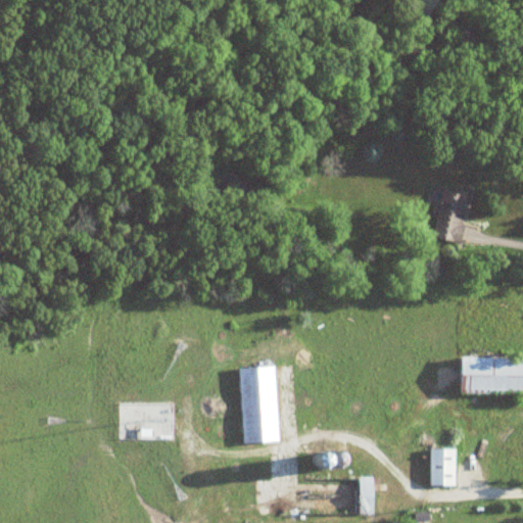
[(460,243),(469,195),(442,190),(434,238),(460,243)]
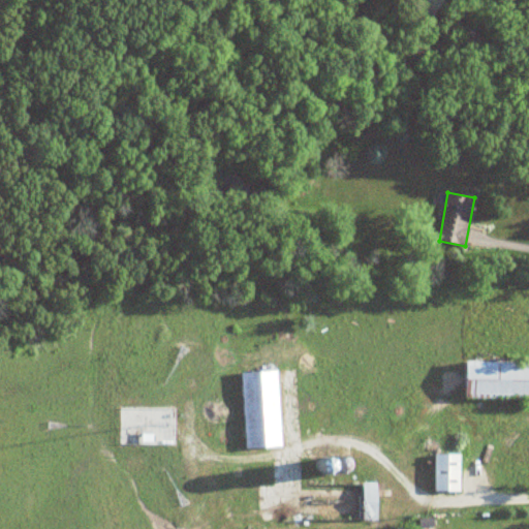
[(528,359),(468,360),(468,398),(528,397),(528,359)]
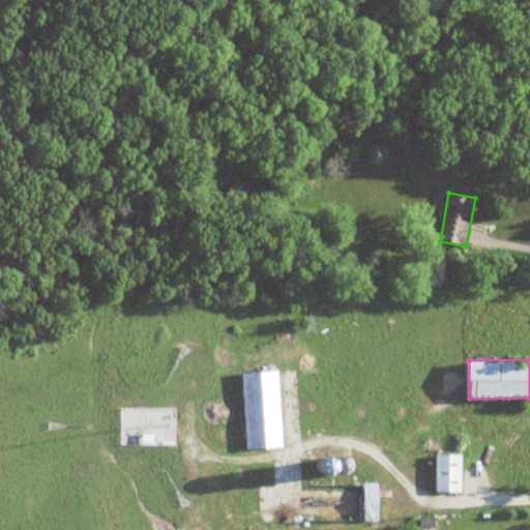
[(278,371),(243,372),(247,448),(283,447),(278,371)]
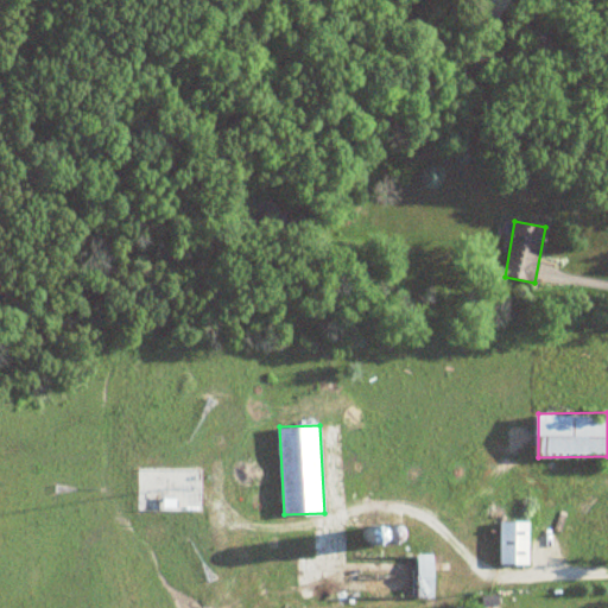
[(531,564),(531,520),(501,520),(501,564),(531,564)]
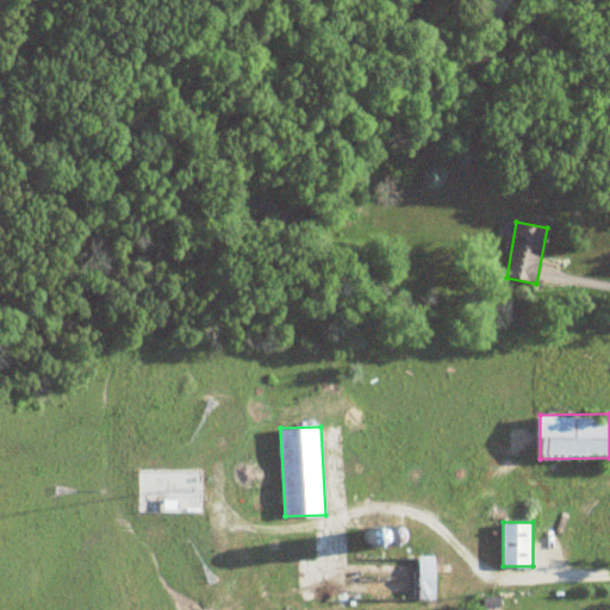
[(418,599),(435,599),(435,556),(418,556),(418,599)]
